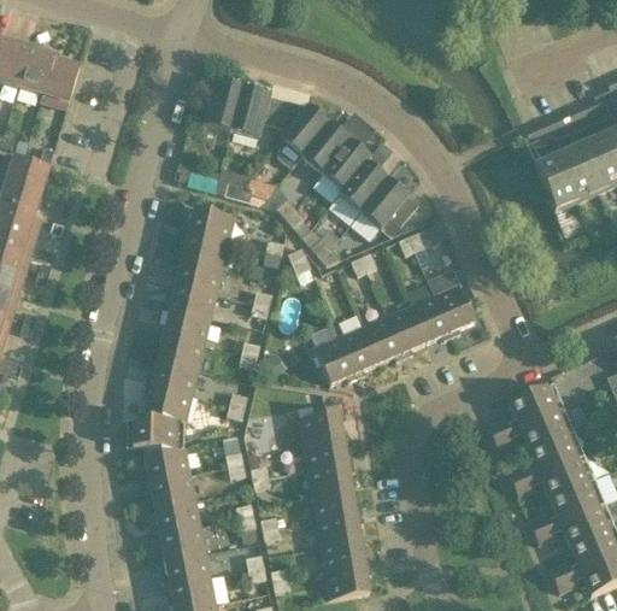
[(5,36),(0,52),(0,81),(17,87),(30,43),(5,36)]
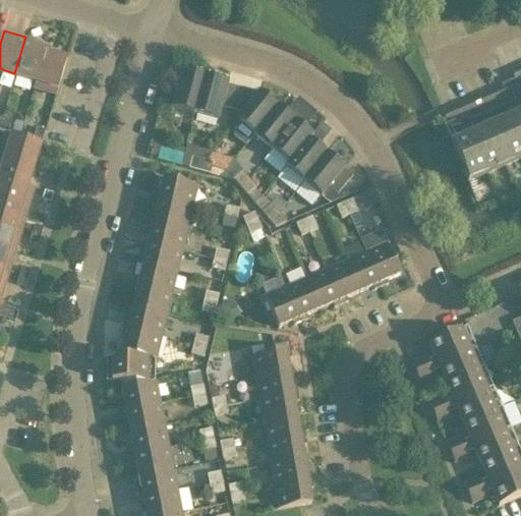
[(25,37),(14,73),(35,79),(36,79),(45,49),(47,44),(25,37)]
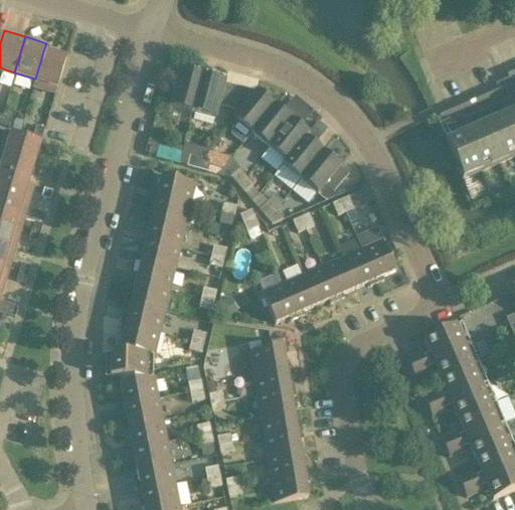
[(35,78),(34,78),(32,83),(54,91),(65,55),(44,48),(35,78)]
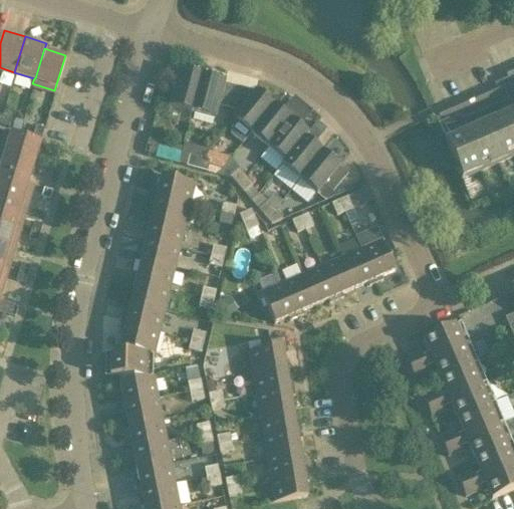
[(191,109),(201,72),(178,66),(168,103),(191,109)]
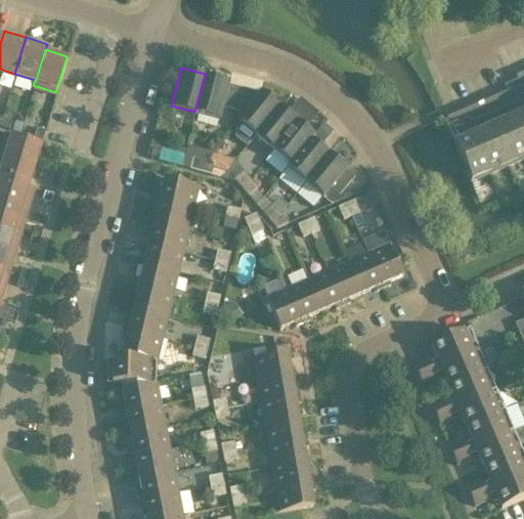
[(205,74),(194,112),(218,119),(228,81),(205,74)]
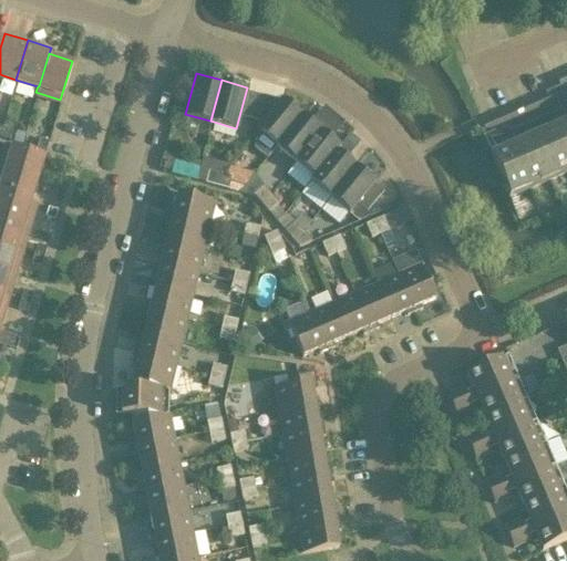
[(508,127),(559,104),(555,92),(480,125),(482,133),(506,123),(508,127)]
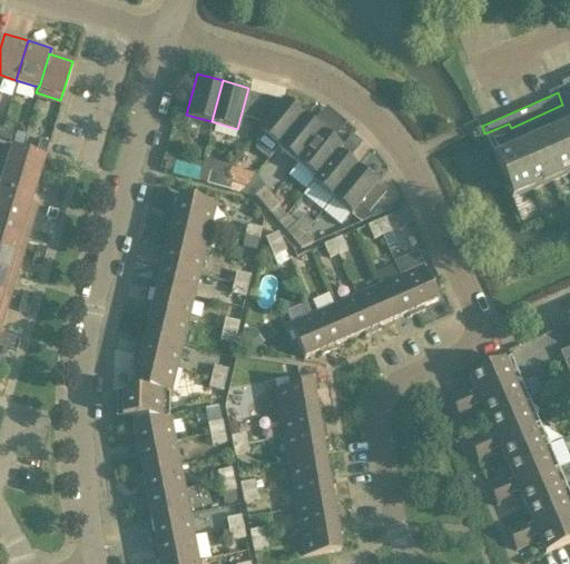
[(277,144),(303,112),(283,97),(258,128),(277,144)]
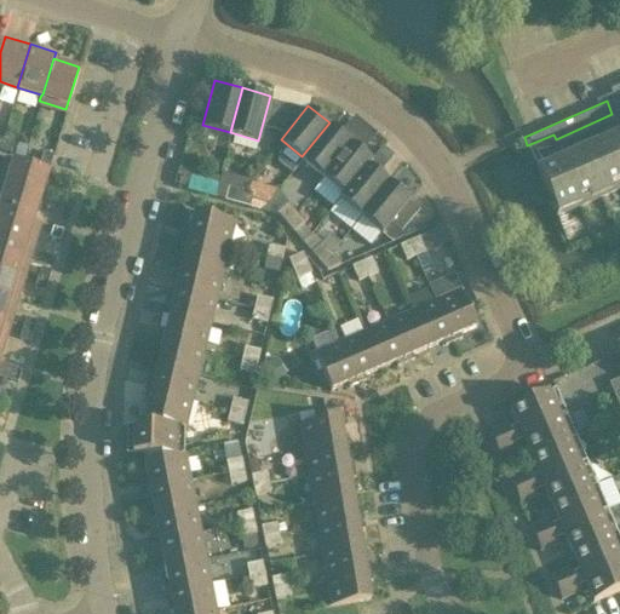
[(619,121),(614,125),(619,138),(589,151),(584,138),(572,143),(577,156),(539,173),(556,212),(619,184),(619,121)]
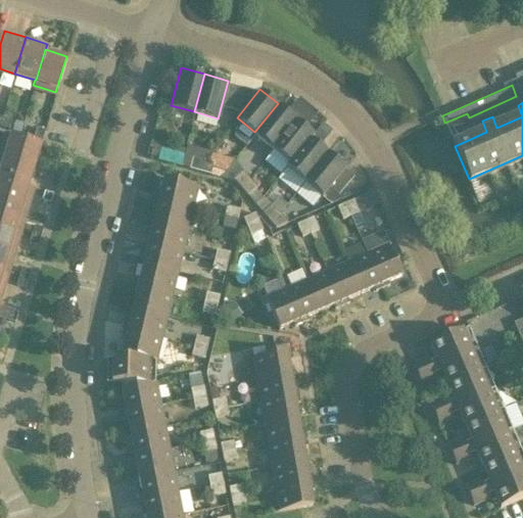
[(278,103),(254,132),(272,146),(295,118),(278,103)]
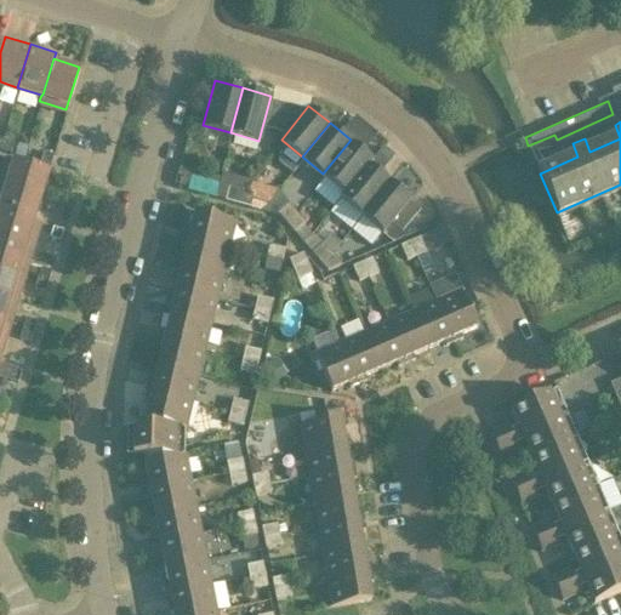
[(3,136),(0,142),(0,146),(10,149),(13,140),(3,136)]
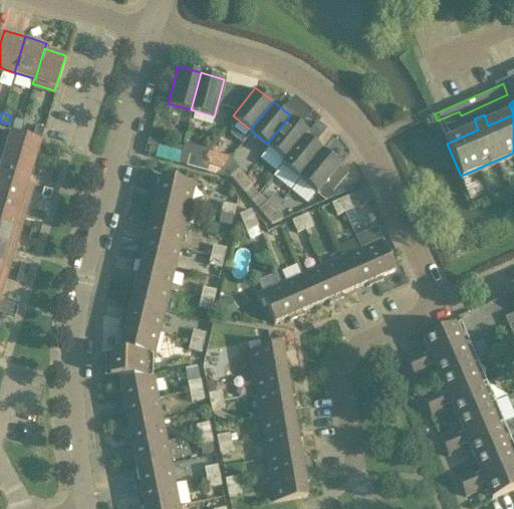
[(290,115),(267,144),(284,158),(281,162),(307,130),(290,115)]
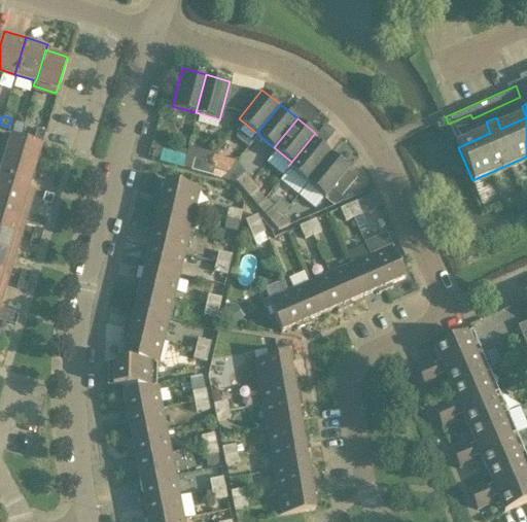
[(15,119),(13,128),(21,131),(23,122),(15,119)]
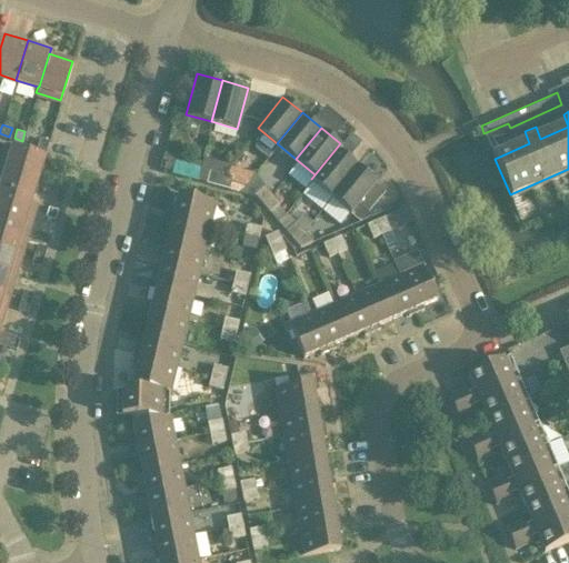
[(47,148),(49,139),(40,136),(38,146),(47,148)]
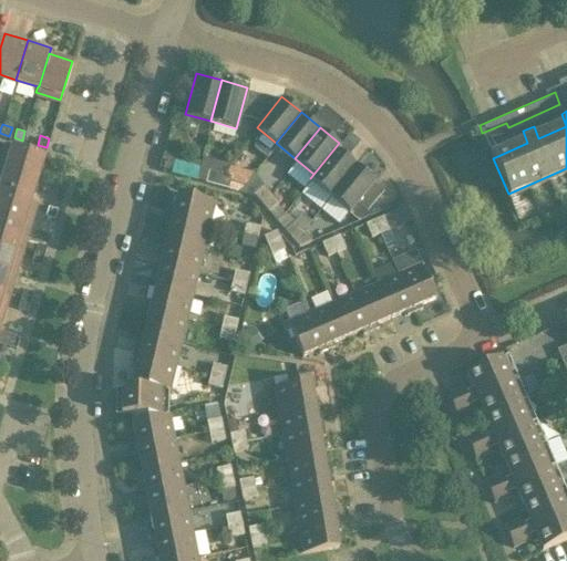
[(0,156),(0,165),(37,176),(44,153),(4,141),(0,156)]
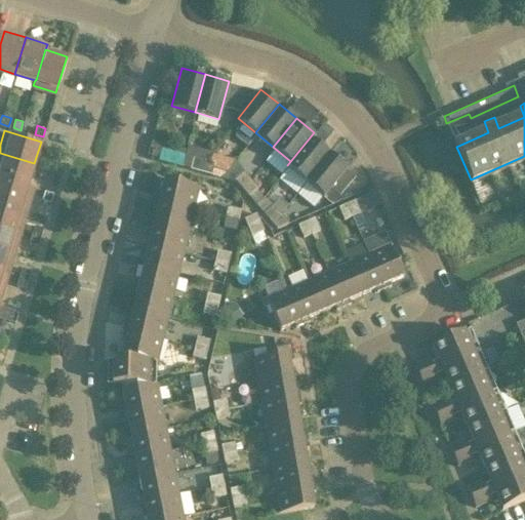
[(314,132),(287,165),(305,180),(328,151),(311,137),(315,133),(314,132)]
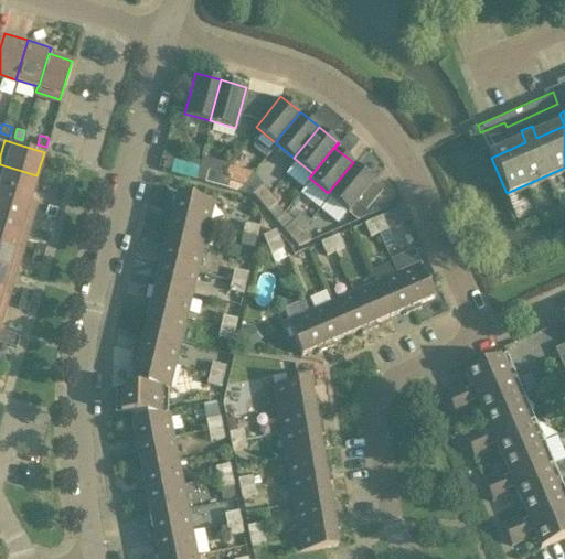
[(195,176),(199,163),(173,157),(170,170),(195,176)]
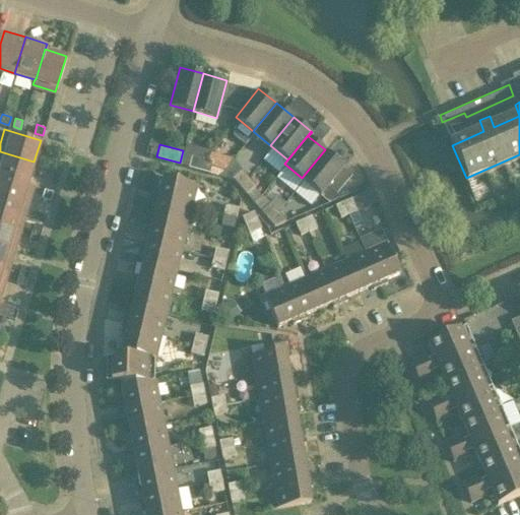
[(325,149),(302,178),(320,192),(327,184),(343,165),(325,149)]
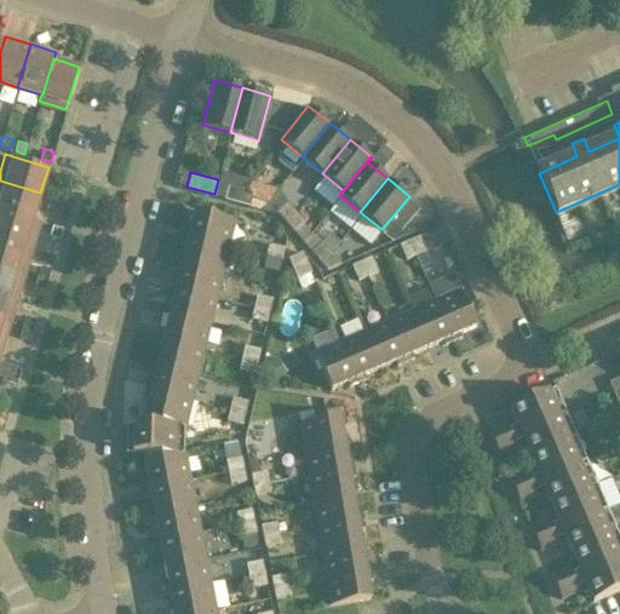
[(40,193),(0,181),(0,207),(33,218),(33,217),(40,193)]
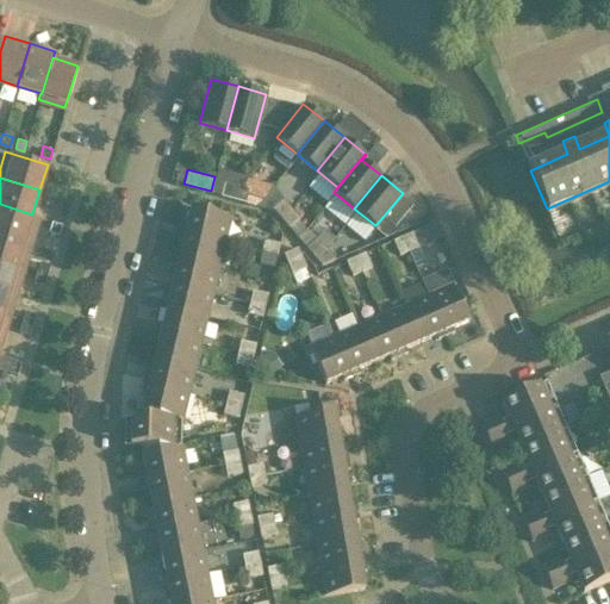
[(232,197),(237,182),(224,179),(221,193),(232,197)]
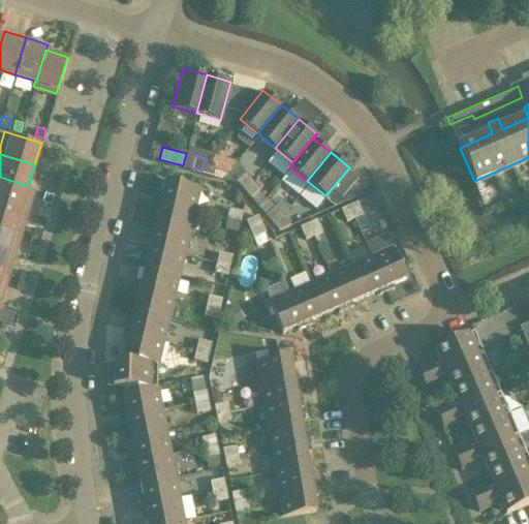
[(206,158),(201,171),(213,174),(216,161),(206,158)]
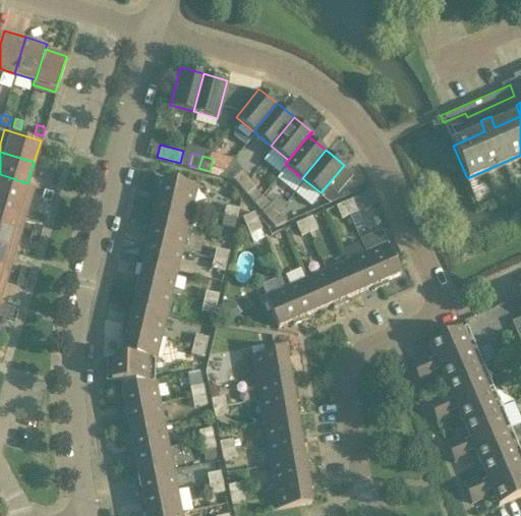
[(239,183),(248,175),(241,167),(232,175),(239,183)]
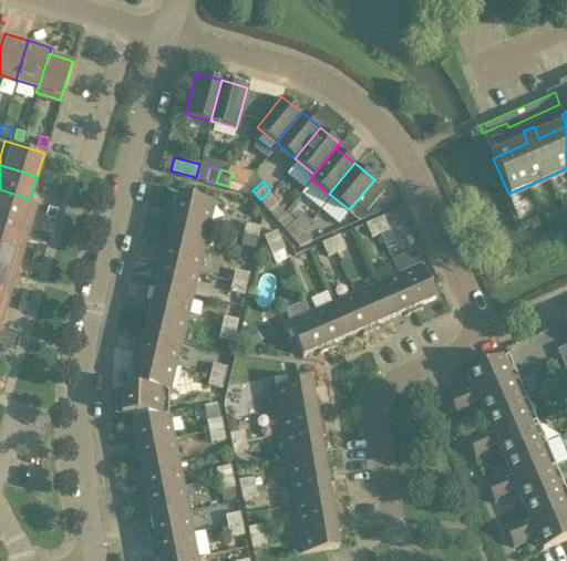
[(0,215),(30,225),(37,200),(30,198),(30,199),(0,189),(0,215)]
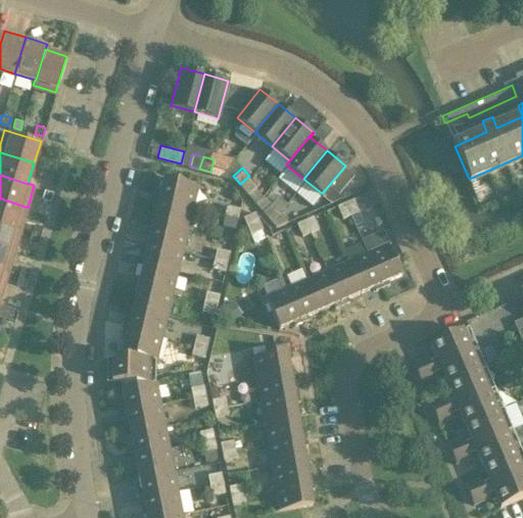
[(154,197),(193,206),(198,184),(163,176),(159,190),(156,189),(154,197)]
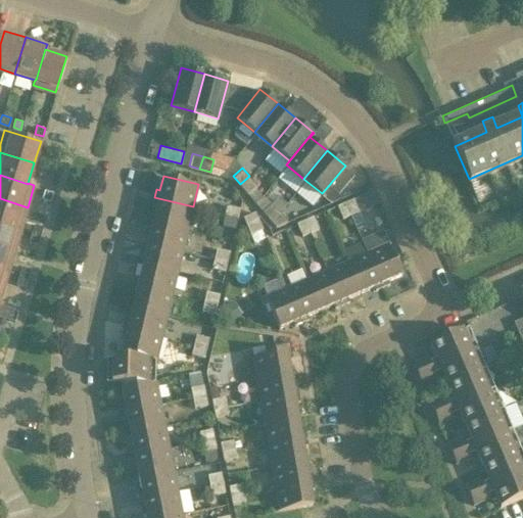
[(249,176),(240,184),(247,192),(256,184),(249,176)]
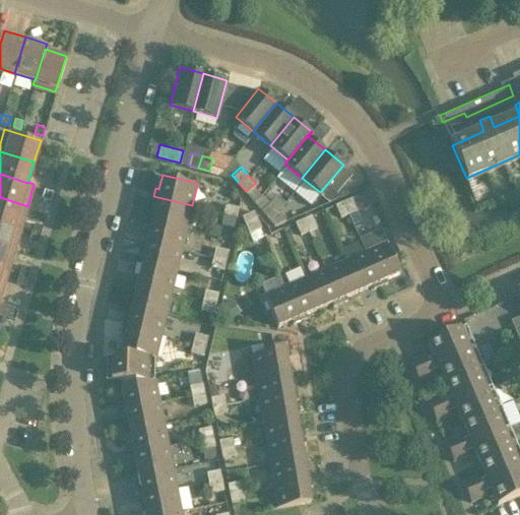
[(327,184),(320,192),(328,199),(339,194),(327,184)]
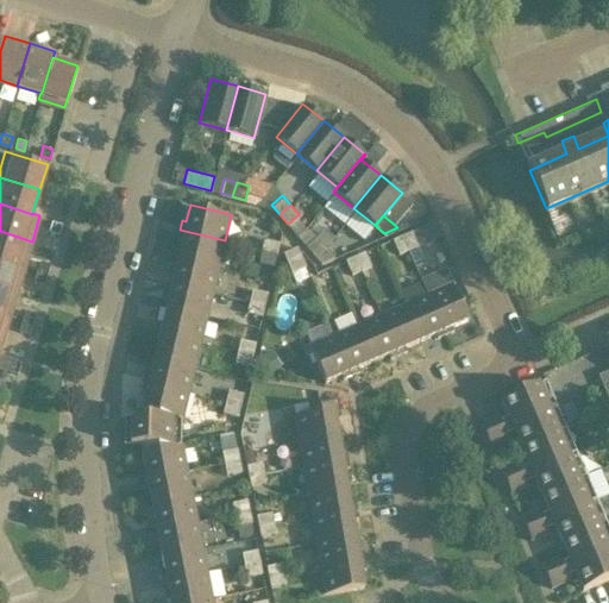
[(60,232),(62,223),(52,219),(49,230),(60,232)]
